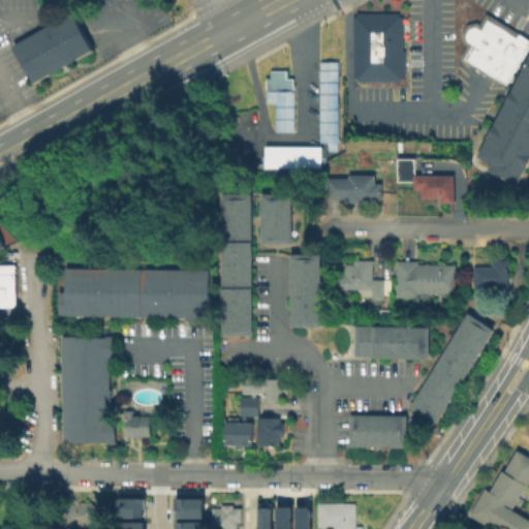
[(90,48),(61,65),(39,29),(68,11),(90,48)]
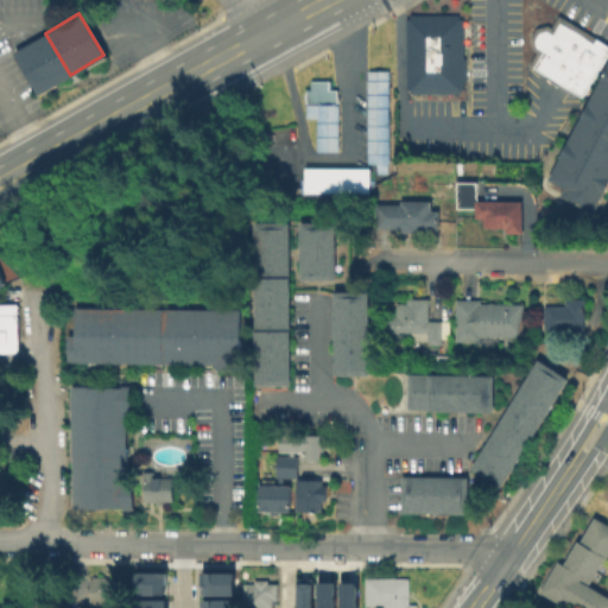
[(455,95),(407,96),(407,92),(401,92),(401,21),(406,21),(406,18),(454,17),(454,21),(458,21),(460,90),(455,90),(455,95)]
